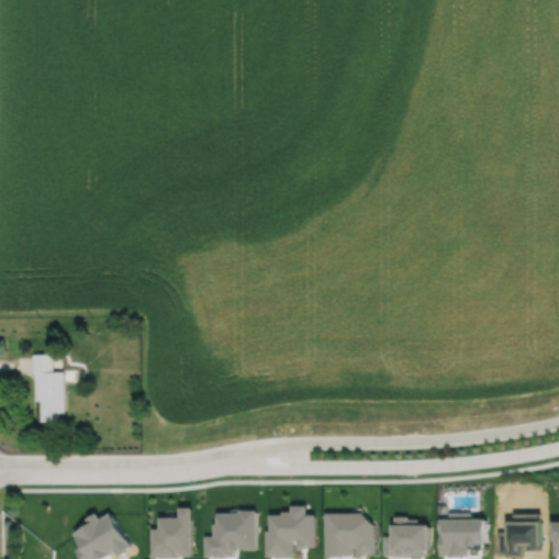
[(30,357),(30,367),(31,377),(32,377),(32,403),(36,403),(37,424),(55,424),(55,415),(60,415),(60,376),(49,376),(49,357),(30,357)]
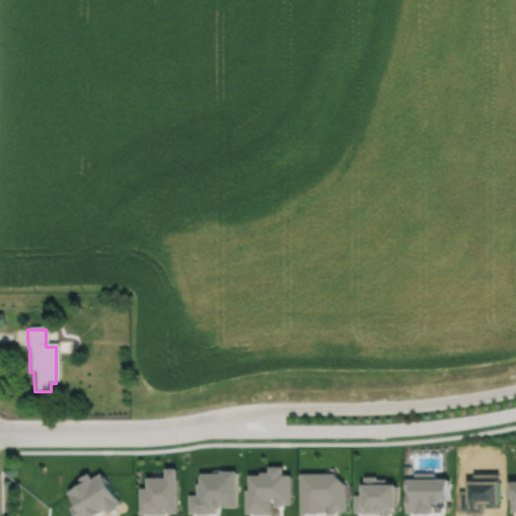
[(247,474),(247,490),(243,490),(243,514),(251,514),(251,515),(269,515),(269,499),(274,499),(274,507),(283,507),(283,505),(290,505),(290,474),(282,474),(282,466),(268,466),(268,472),(260,472),(260,474),(247,474)]
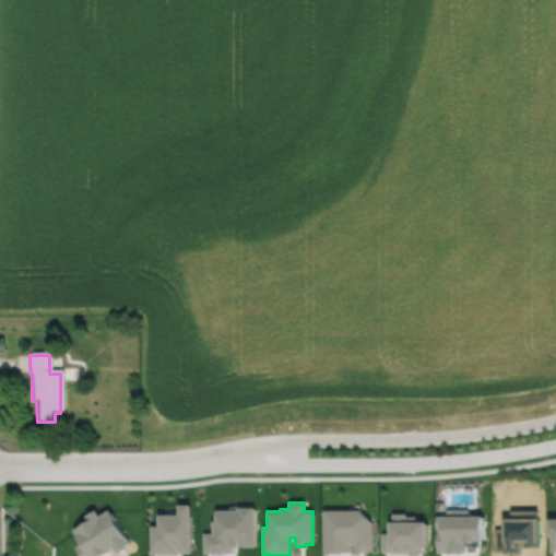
[(149,527),(149,555),(156,555),(174,555),(174,549),(177,549),(177,553),(189,553),(188,504),(177,505),(177,515),(156,515),(156,527),(149,527)]
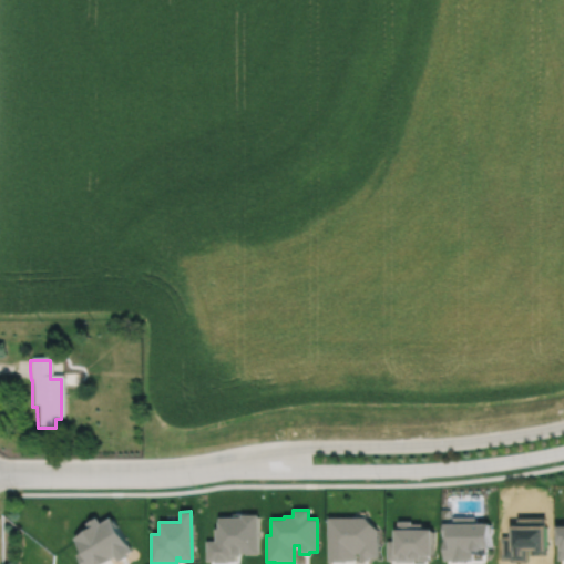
[(94,516),(84,523),(88,527),(71,537),(80,552),(74,555),(79,563),(102,563),(109,560),(109,559),(112,556),(115,562),(124,556),(123,554),(130,551),(109,516),(98,523),(94,516)]
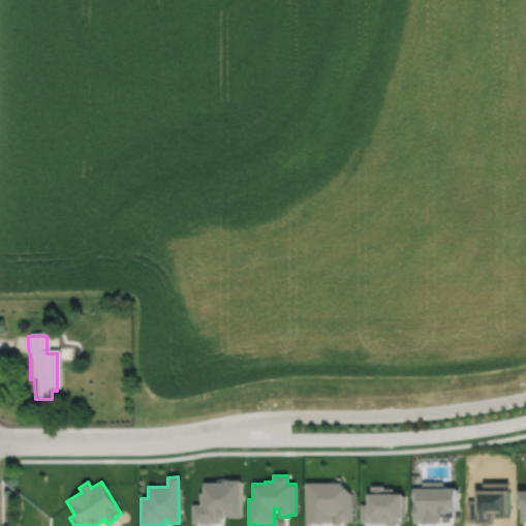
[(305,483),(305,525),(321,525),(321,524),(330,524),(330,516),(335,516),(335,523),(343,523),(343,520),(351,520),(351,493),(340,483),(305,483)]
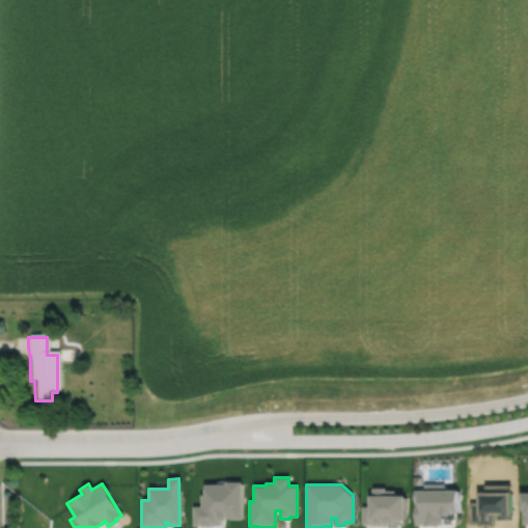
[(416,490),(416,495),(414,495),(414,525),(422,525),(422,527),(432,526),(432,525),(441,525),(441,519),(446,519),(446,521),(453,521),(453,512),(459,512),(459,490),(444,490),(444,484),(423,484),(423,490),(416,490)]
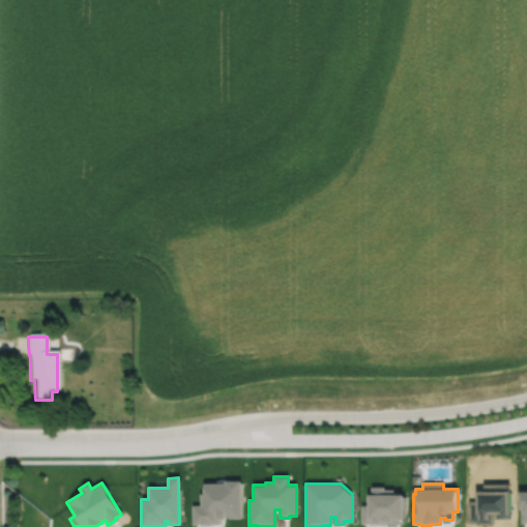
[(371,487),(371,494),(369,494),(369,506),(360,506),(360,524),(369,524),(369,526),(385,526),(385,522),(389,522),(389,525),(399,525),(399,519),(404,519),(404,494),(392,494),(392,490),(383,490),(383,487),(371,487)]
